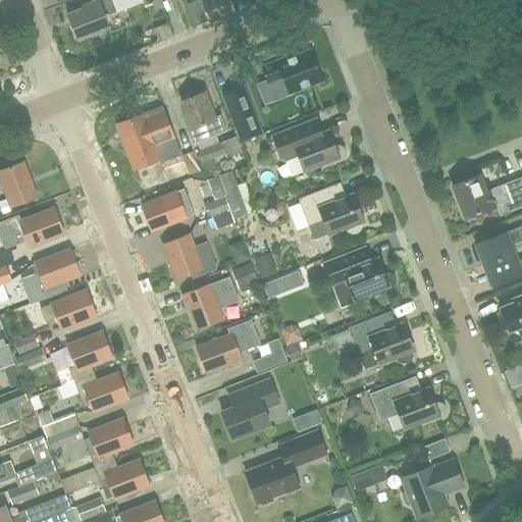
[(117,12),(143,3),(141,0),(99,0),(84,6),(84,8),(68,14),(79,40),(110,28),(105,16),(116,11),(117,12)]
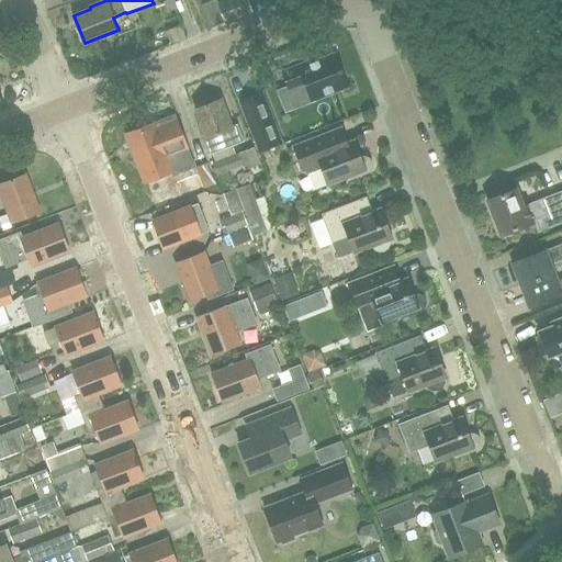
[(244,0),(227,0),(217,3),(225,22),(249,12),(244,0)]
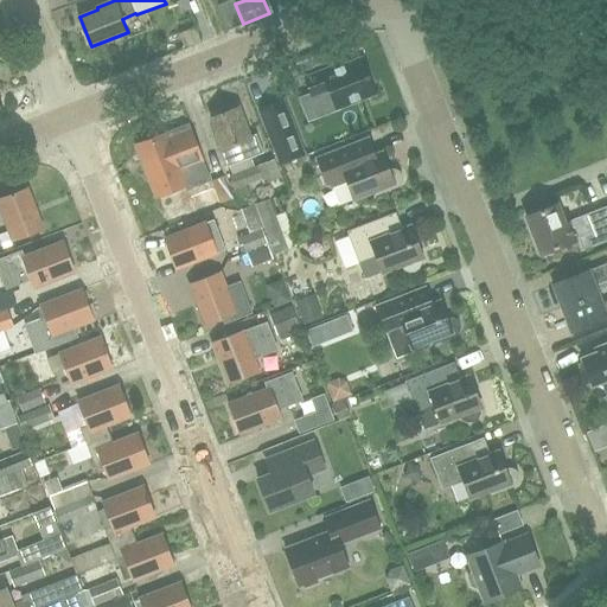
[(374,91),(362,61),(336,71),(334,68),(305,80),(312,96),(330,89),(337,106),(374,91)]
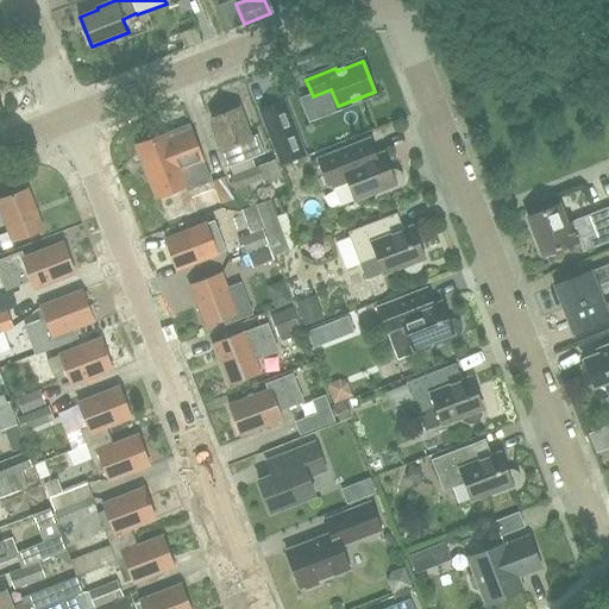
[(283,101),(262,108),(282,162),(303,154),(283,101)]
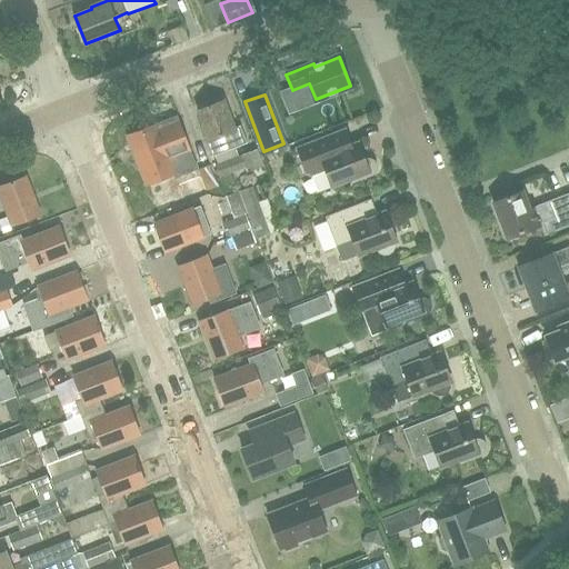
[(233,127),(222,99),(197,109),(203,125),(199,127),(207,143),(208,143),(212,157),(215,156),(235,148),(247,142),(240,125),(233,127)]
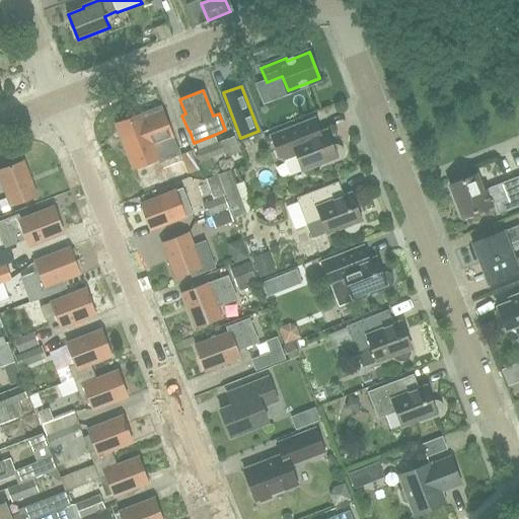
[(142,115),(116,125),(130,159),(133,168),(157,158),(159,162),(180,154),(162,107),(150,113),(142,116),(142,115)]
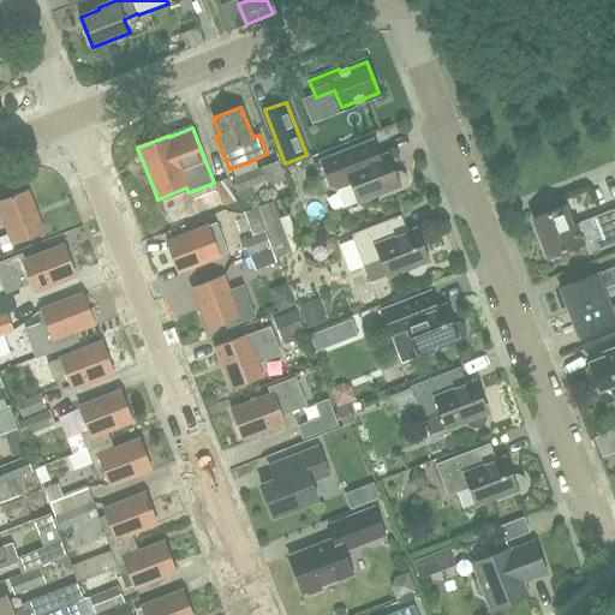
[(368,142),(322,160),(335,191),(353,184),(359,202),(378,193),(380,198),(402,190),(406,187),(408,183),(407,177),(405,173),(400,171),(395,172),(394,172),(387,155),(378,159),(371,141),(368,142)]
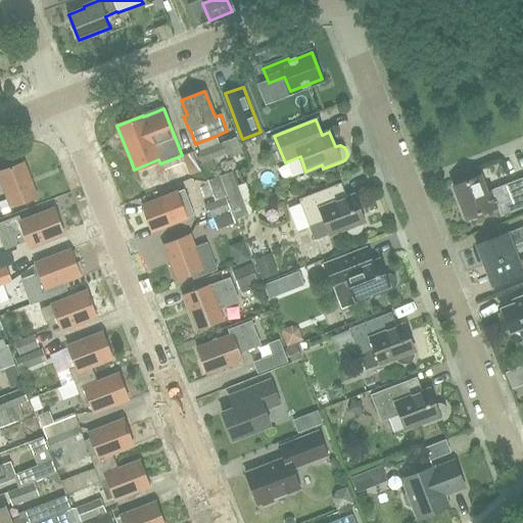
[(220,144),(216,136),(197,143),(200,150),(197,151),(205,171),(216,167),(212,160),(225,155),(227,159),(242,153),(236,137),(220,144)]
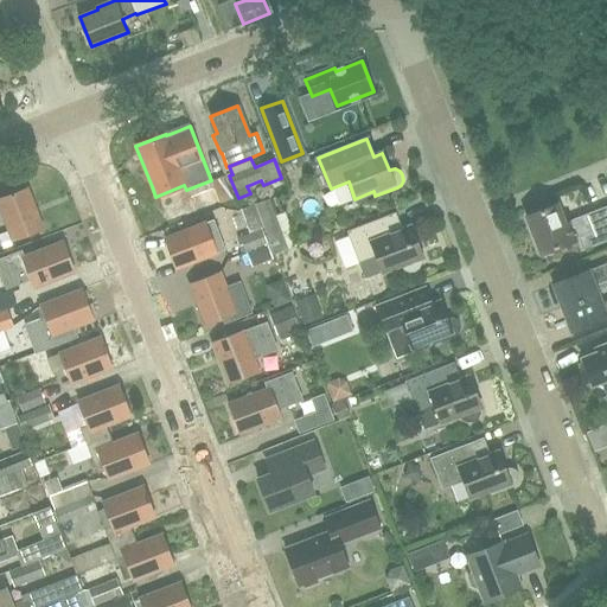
[(223,176),(211,180),(221,204),(232,199),(223,176)]
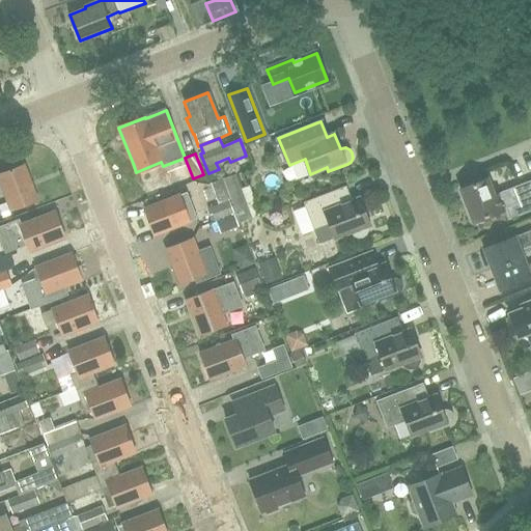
[(169,164),(176,183),(191,177),(184,159),(169,164)]
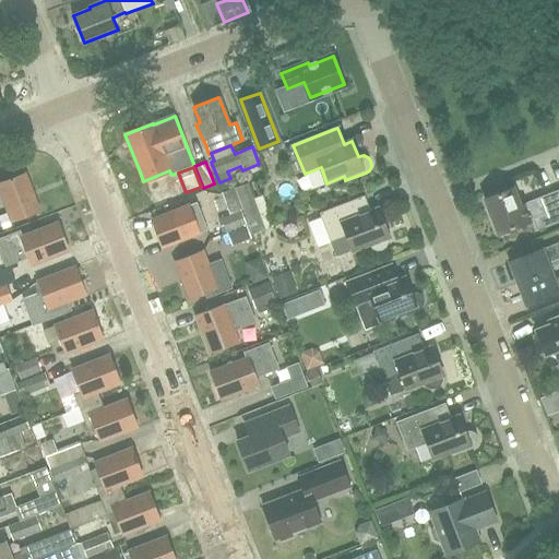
[(39,211),(25,173),(0,182),(0,191),(9,213),(0,215),(0,222),(3,228),(11,226),(9,221),(11,219),(12,222),(39,211)]
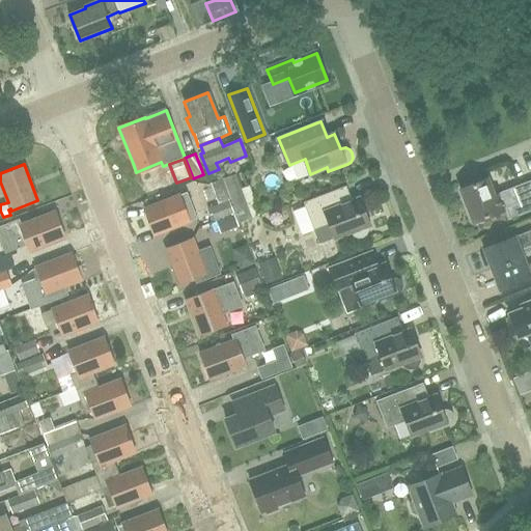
[(235,174),(222,178),(229,200),(230,200),(240,222),(251,218),(236,175),(235,174)]
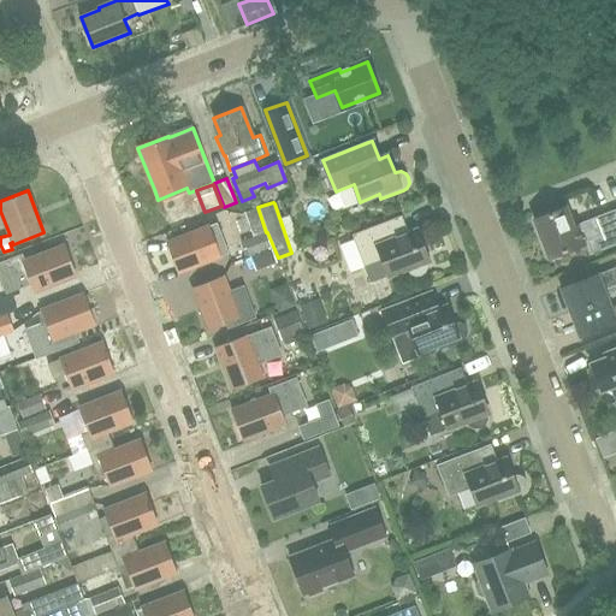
[(253,238),(244,242),(249,256),(272,248),(266,235),(267,235),(266,232),(258,207),(244,212),(244,213),(253,238)]
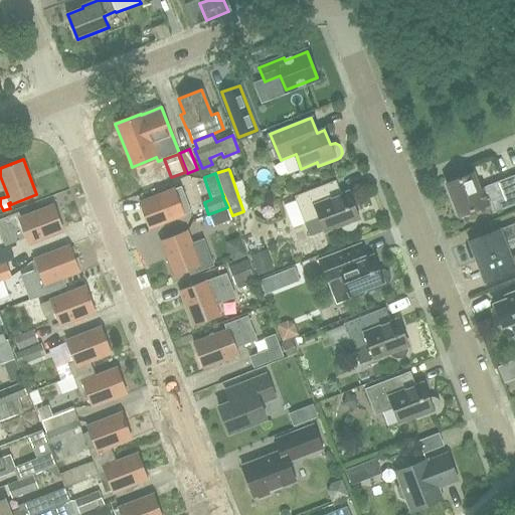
[(514,174),(514,175),(479,189),(473,173),(447,183),(460,214),(492,202),(495,210),(514,202),(514,174)]
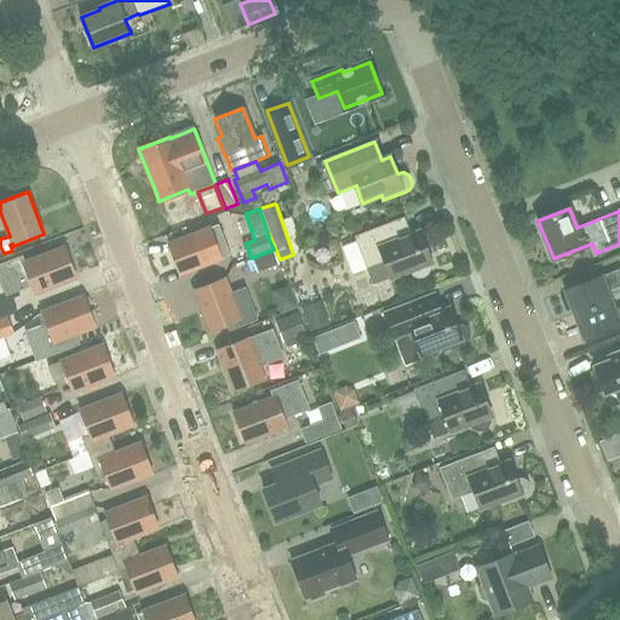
[(303,218),(293,222),(305,257),(315,253),(303,218)]
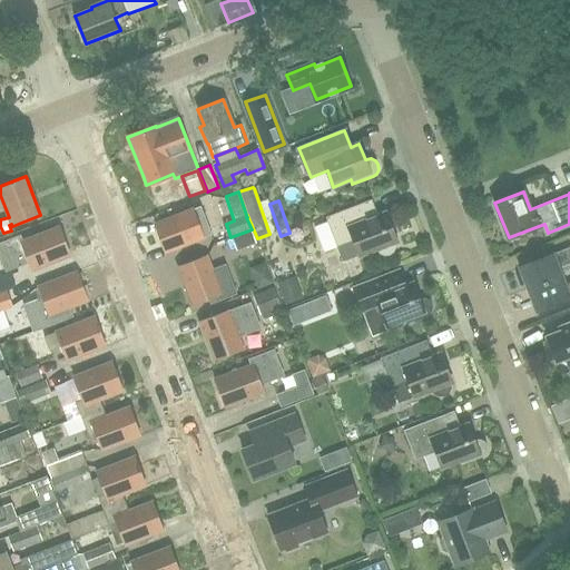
[(376,248),(380,253),(384,255),(390,255),(394,252),(396,247),(395,242),(396,242),(385,213),(379,215),(373,213),(367,200),(326,217),(343,262),(360,255),(376,248)]
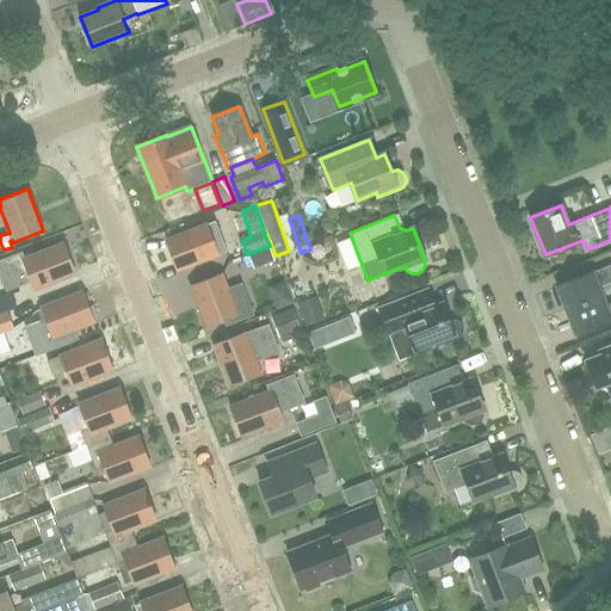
[(181,234),(166,240),(178,270),(218,254),(226,252),(215,222),(208,224),(207,224),(189,232),(181,234)]
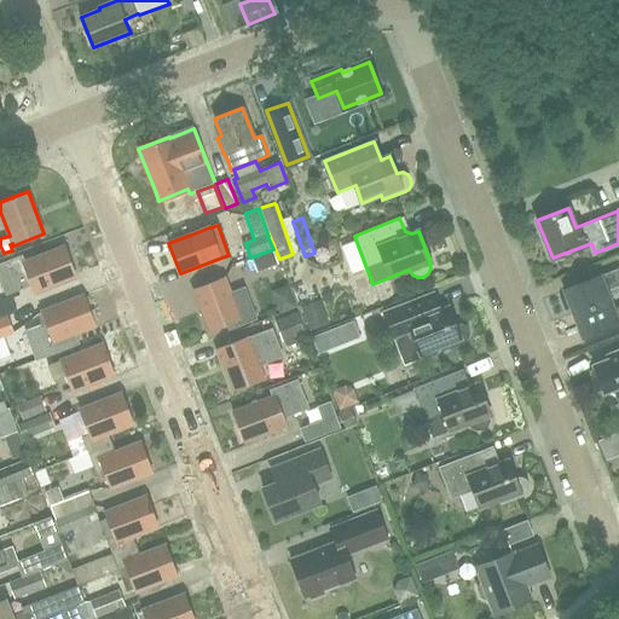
[(64,247),(24,262),(22,256),(0,265),(0,277),(6,294),(32,284),(35,293),(76,277),(64,247)]
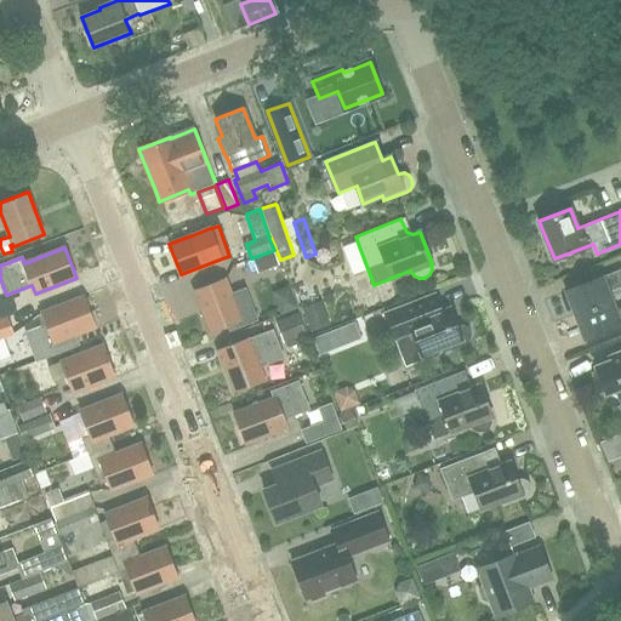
[(274,250),(251,258),(256,273),(280,266),(278,261),(274,250)]
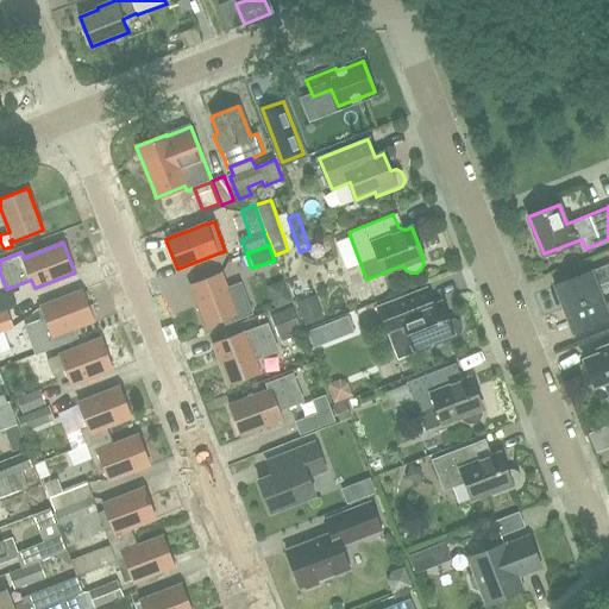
[(564,309),(600,295),(596,284),(608,278),(608,264),(591,271),(590,270),(554,284),(564,309)]
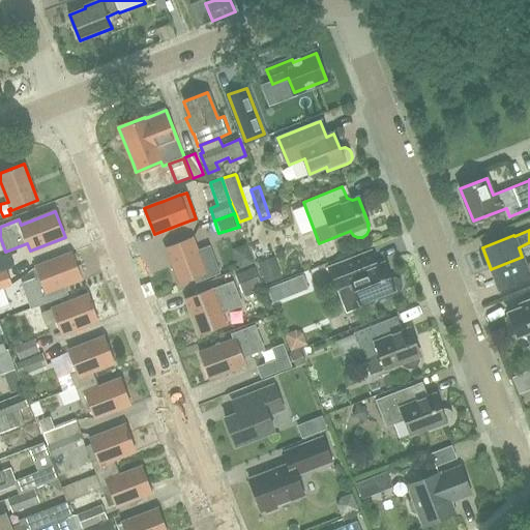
[(193,237),(166,247),(180,284),(195,277),(196,283),(219,273),(209,246),(198,252),(193,237)]
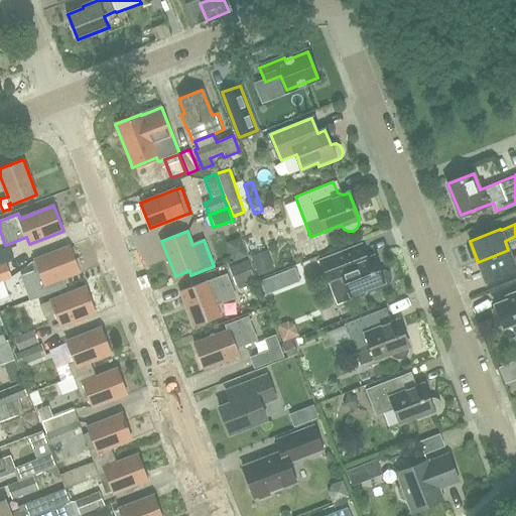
[(367,289),(368,292),(387,285),(390,283),(392,279),(391,275),(389,271),(385,269),(381,270),(379,271),(374,256),(368,258),(363,244),(319,260),(331,287),(337,305),(353,299),(352,294),(367,289)]
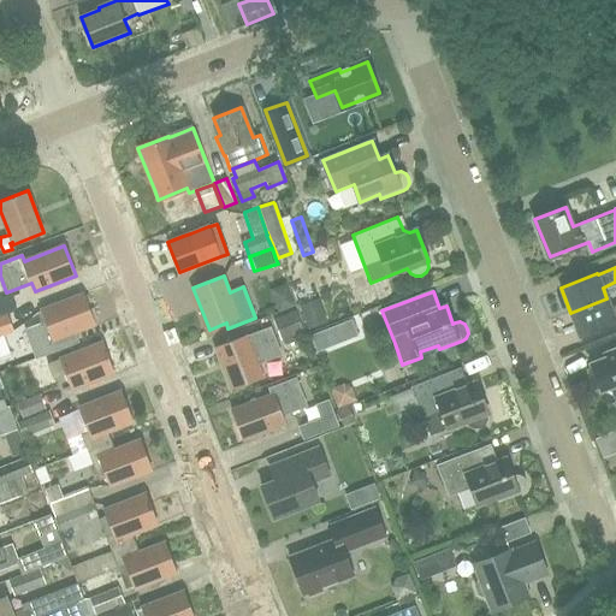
[(41,311),(46,321),(25,330),(36,357),(73,343),(70,335),(95,325),(83,294),(41,311)]
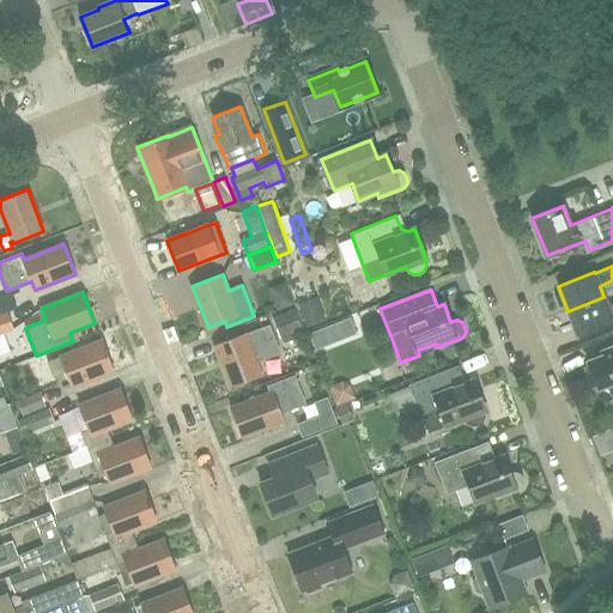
[(326,321),(317,297),(297,304),(307,328),(326,321)]
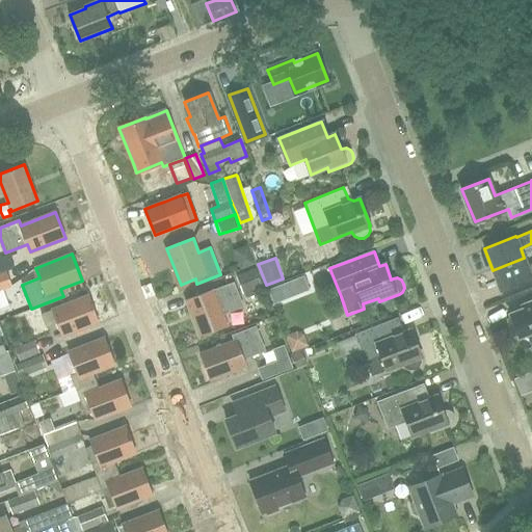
[(524,258),(494,270),(502,291),(531,278),(531,265),(528,267),(524,258)]
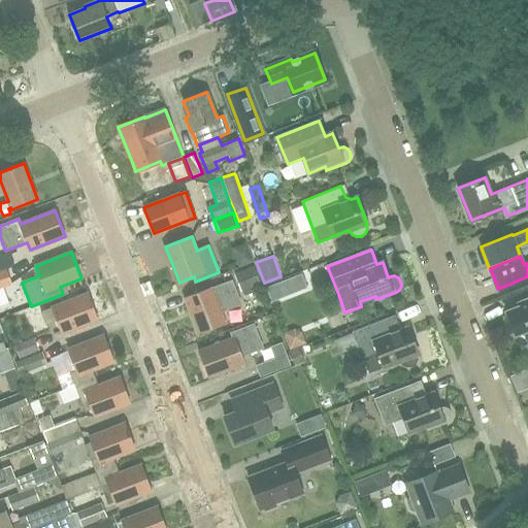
[(254,266),(234,274),(241,292),(261,284),(254,266)]
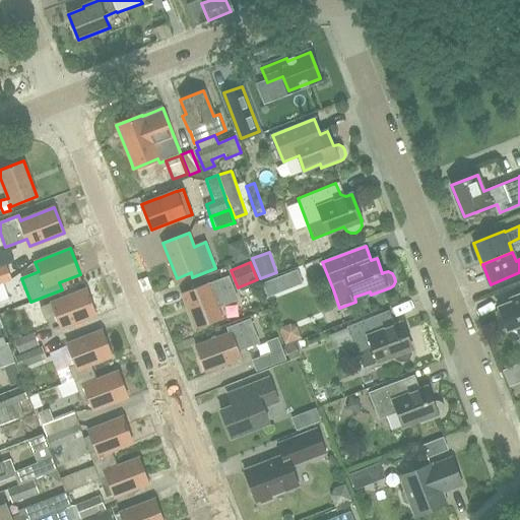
[(6,264),(0,266),(0,283),(12,279),(6,264)]
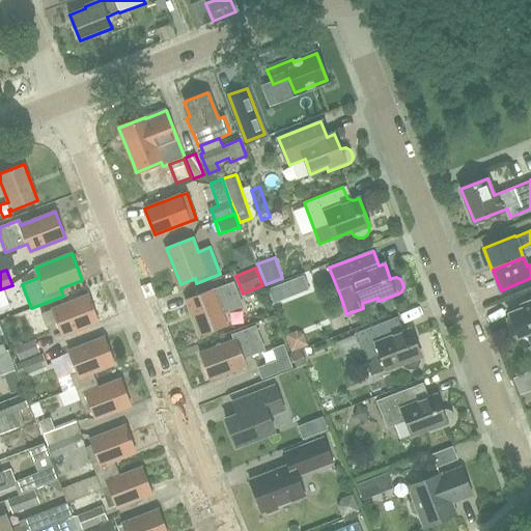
[(234,282),(214,290),(213,289),(186,300),(199,335),(227,325),(222,313),(243,305),(234,282)]
